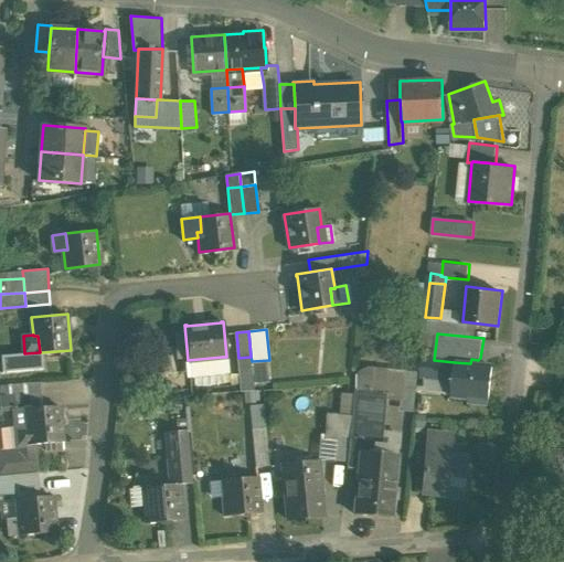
[(43,368),(42,352),(40,352),(24,353),(24,352),(1,354),(2,371),(43,368)]
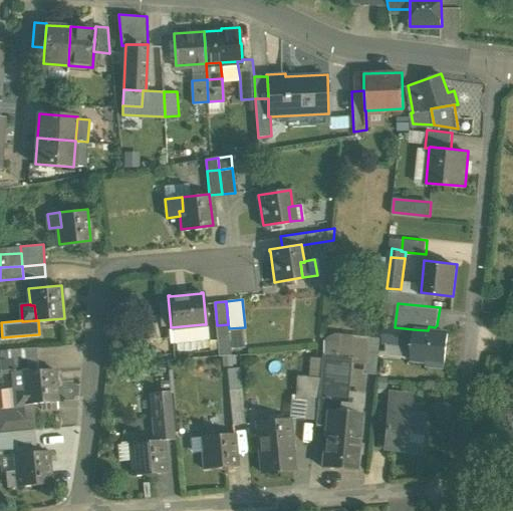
[(202,324),(171,327),(172,338),(203,335),(202,324)]
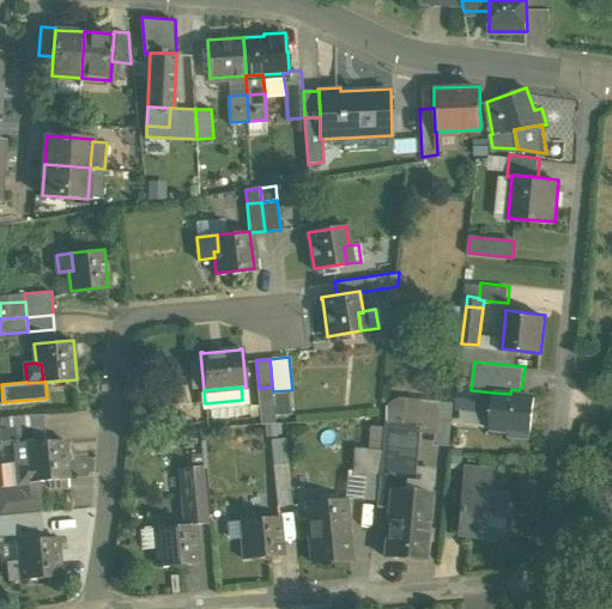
[(272,387),(259,388),(261,422),(276,421),(273,391),(272,387)]
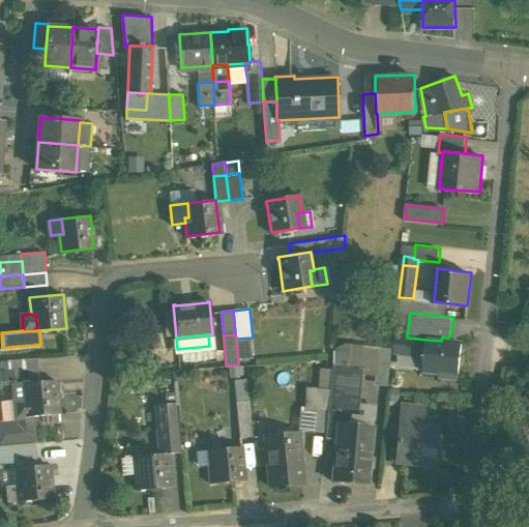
[(407,338),(394,335),(393,351),(425,354),(427,340),(407,338)]
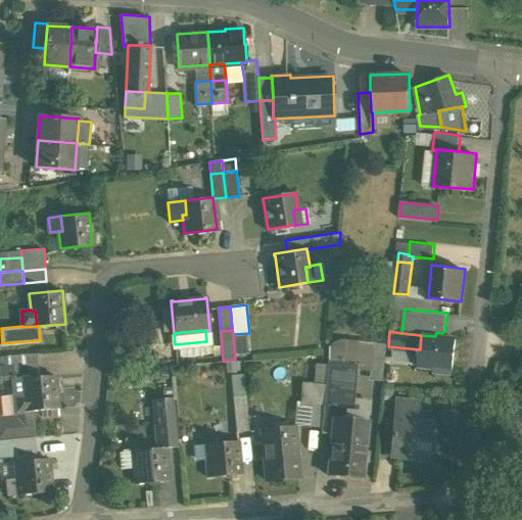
[(435,336),(421,335),(420,349),(418,366),(434,367),(434,371),(453,373),(456,338),(435,336)]
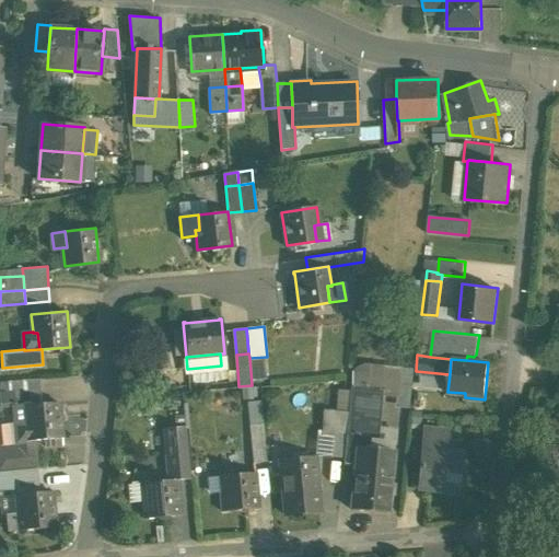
[(380,403),(409,404),(410,363),(351,361),(350,380),(381,381),(380,403)]
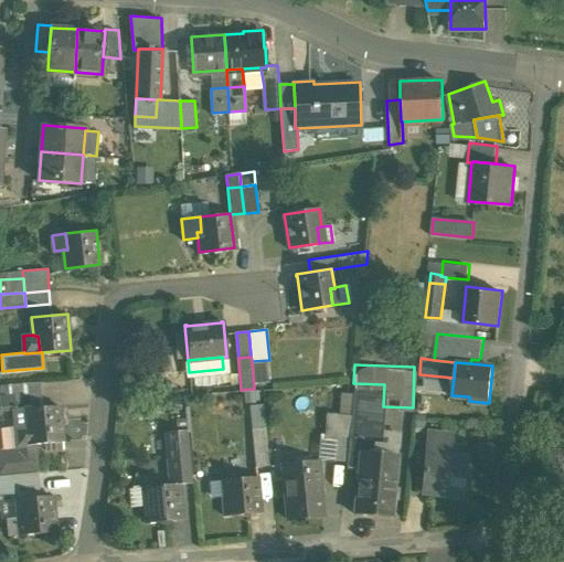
[(41,381),(0,384),(1,394),(6,393),(7,406),(13,407),(43,405),(41,381)]
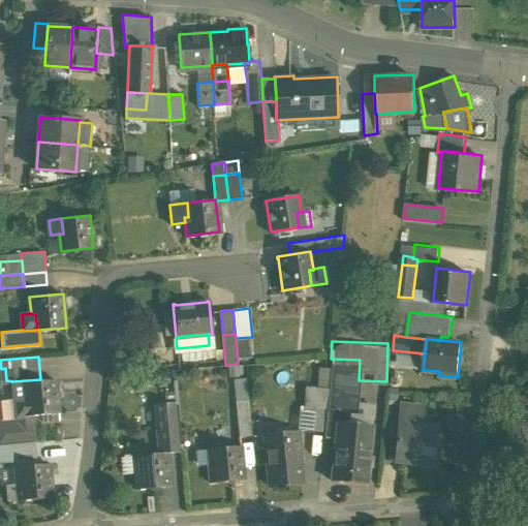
[(316,382),(328,383),(329,366),(317,365),(316,382)]
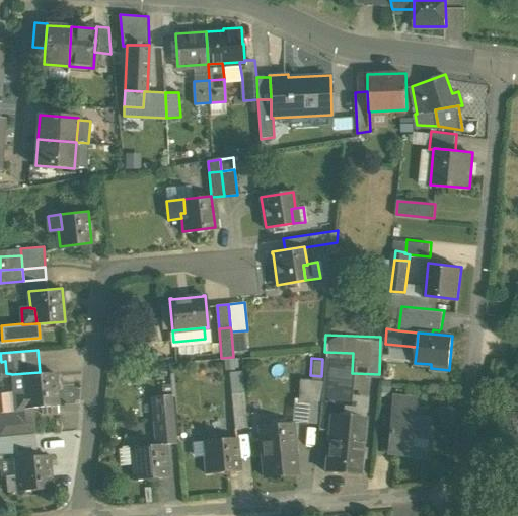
[(228,388),(240,389),(241,368),(229,368),(228,388)]
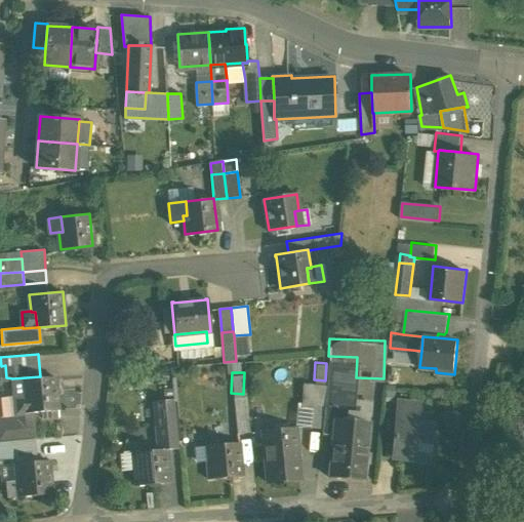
[(40,376),(12,378),(15,412),(32,411),(57,409),(55,374),(40,376)]
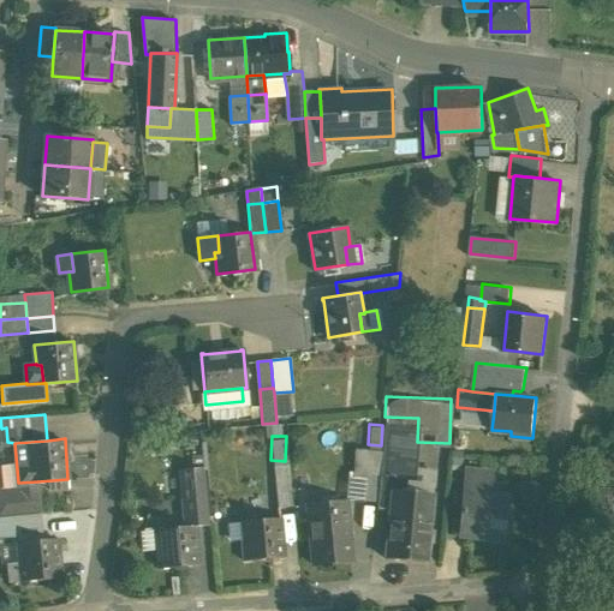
[(383,450),(357,448),(356,473),(365,474),(365,472),(381,474),(383,450)]
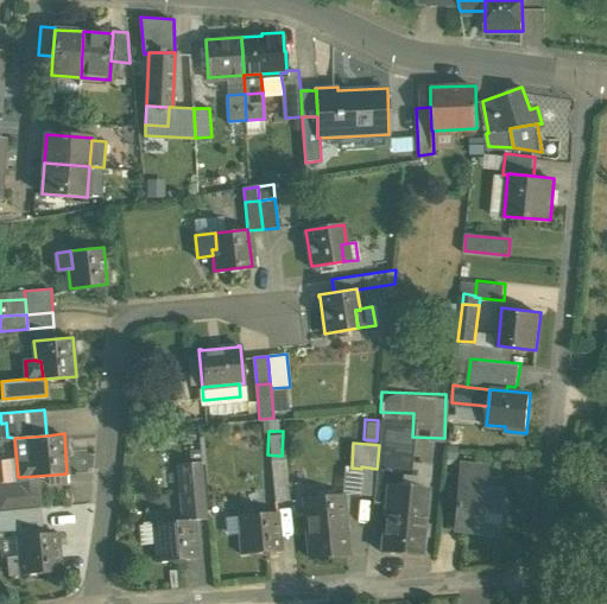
[(412,446),(379,443),(379,445),(377,469),(373,495),(373,503),(387,504),(387,503),(391,504),(393,485),(396,466),(410,468),(412,446)]
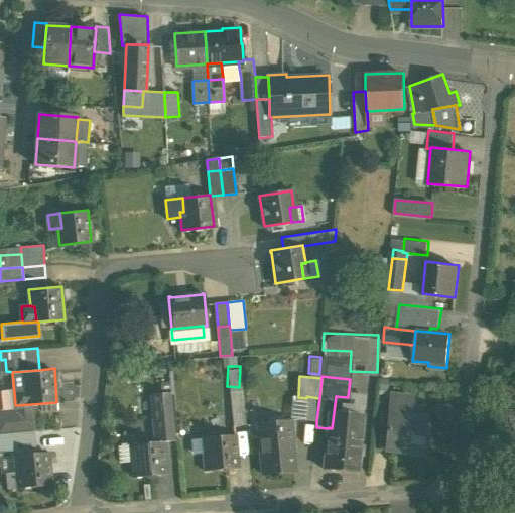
[(243,389),(231,390),(232,402),(244,401),(243,389)]
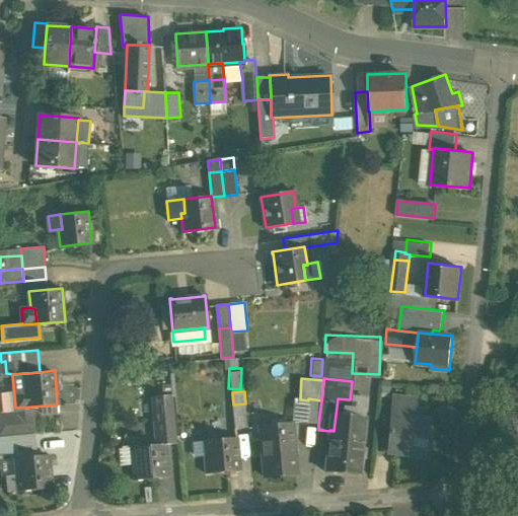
[(171,394),(152,396),(156,445),(164,444),(175,443),(171,394)]
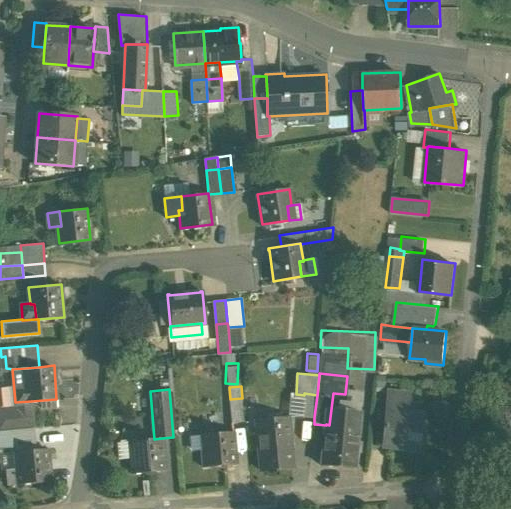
[(389,392),(383,445),(421,449),(425,415),(407,413),(409,394),(389,392)]
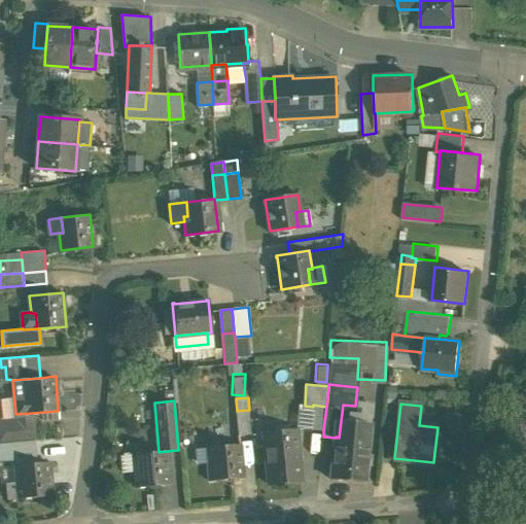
[(326,407),(313,405),(313,407),(311,428),(323,429),(326,407)]
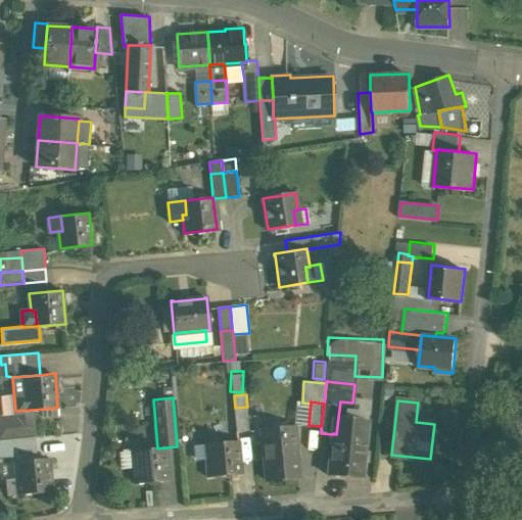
[(352,403),(340,402),(338,418),(350,419),(350,418),(352,403)]
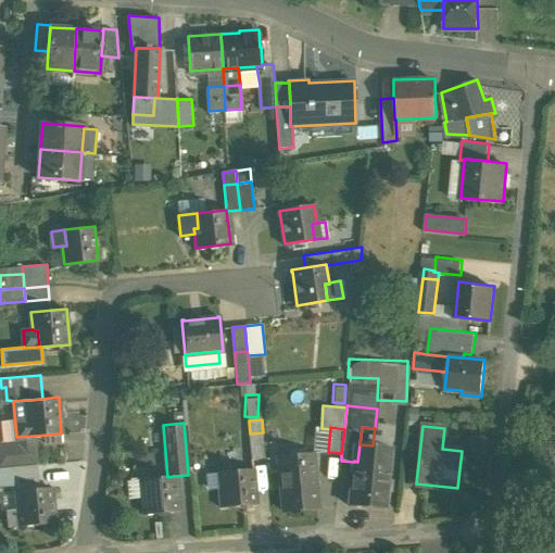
[(263,432),(250,434),(251,459),(265,456),(263,432)]
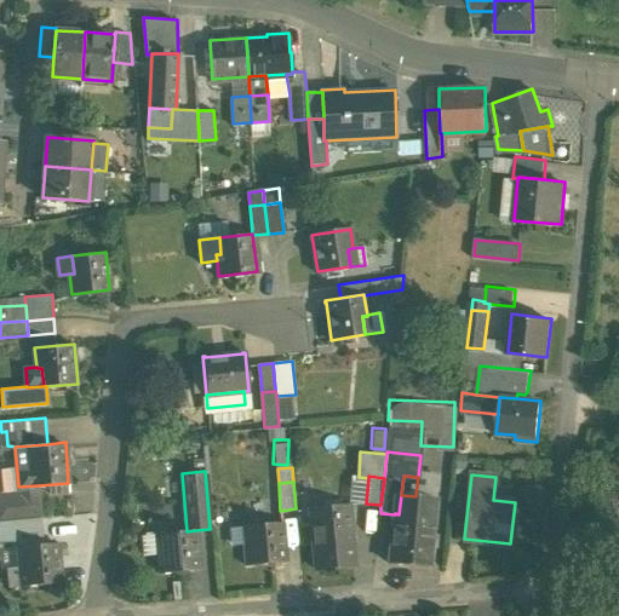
[(19,490),(0,491),(0,519),(12,519),(41,517),(38,485),(18,487),(19,490)]
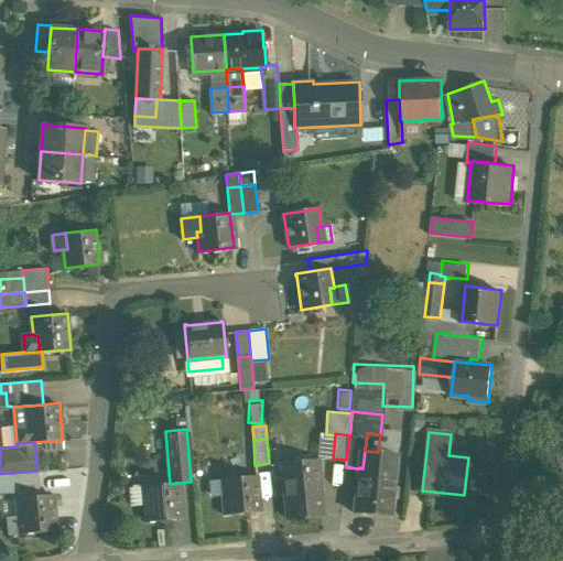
[(389,516),(396,453),(378,451),(378,452),(365,451),(363,468),(359,467),(359,468),(354,513),(389,516)]
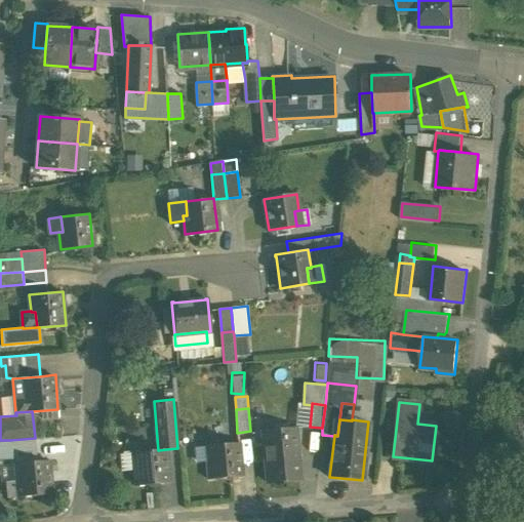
[(299,472),(294,422),(267,424),(268,439),(264,440),(267,475),(299,472)]
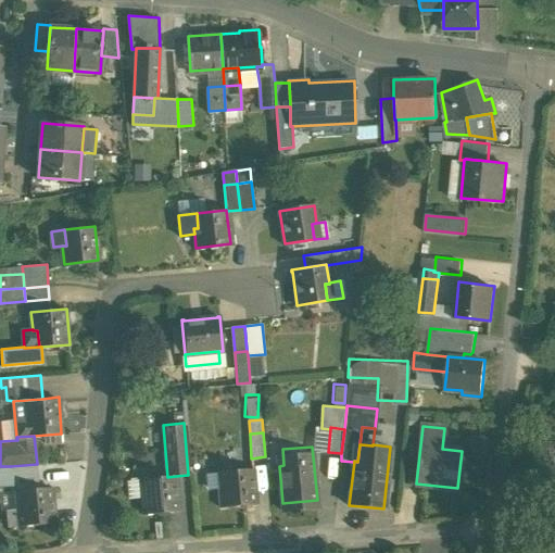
[(37,464),(11,466),(12,478),(13,478),(38,476),(37,464)]
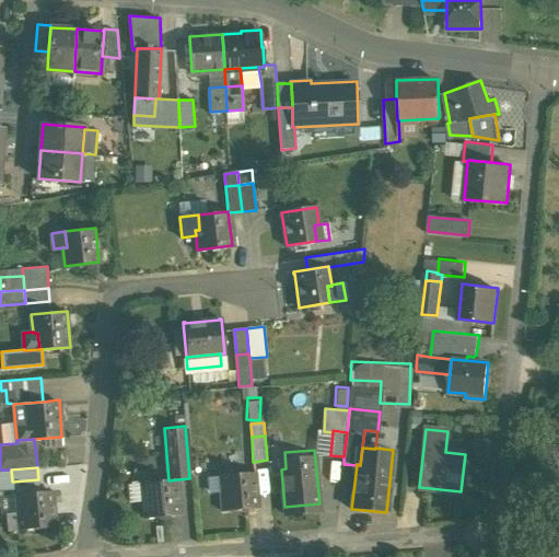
[(0,489),(13,488),(13,482),(12,482),(11,470),(0,470),(0,489)]
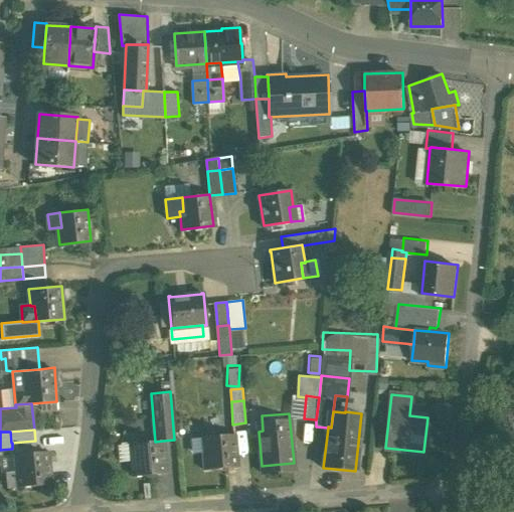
[(234,435),(206,437),(207,452),(203,452),(205,469),(237,466),(234,435)]
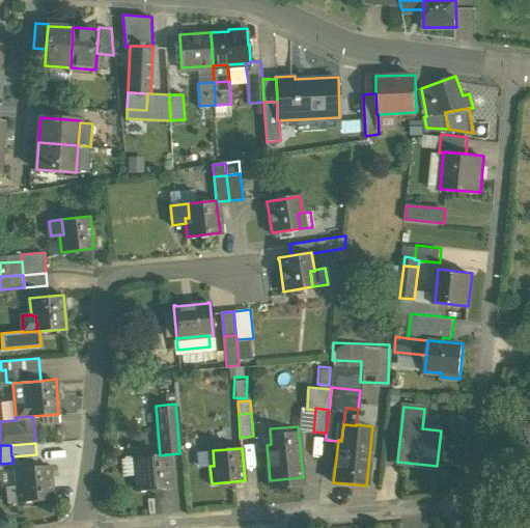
[(36,454),(12,456),(12,463),(16,469),(36,467),(36,454)]
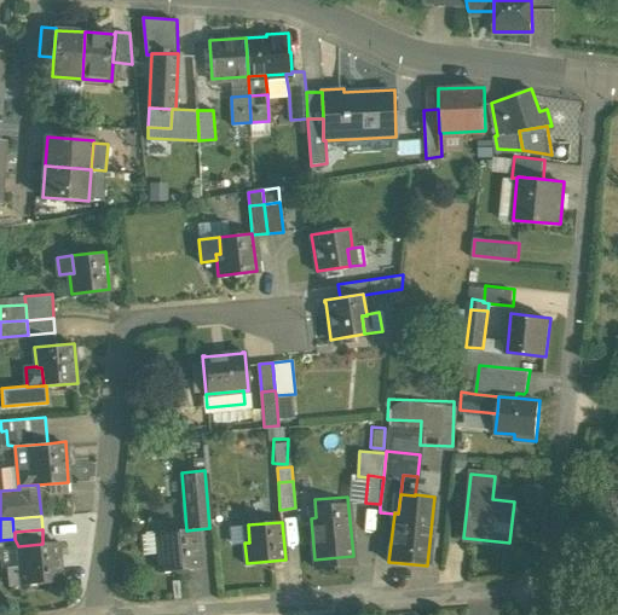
[(186,531),(163,533),(165,550),(159,550),(160,570),(198,567),(196,529),(186,531)]
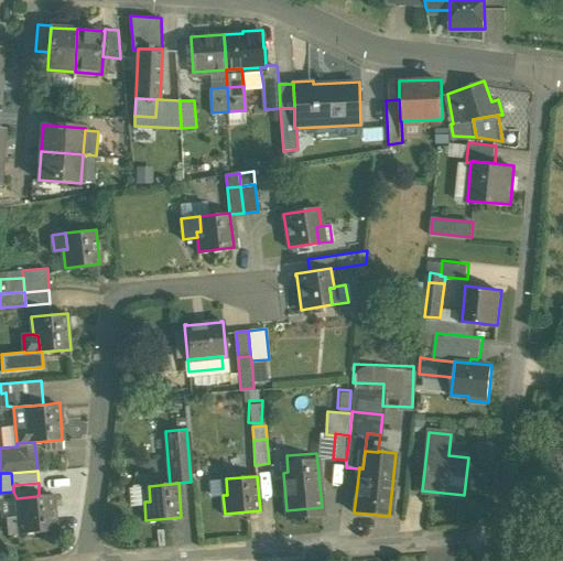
[(39,496),(17,498),(18,517),(19,517),(22,517),(23,531),(54,529),(51,495),(39,496)]
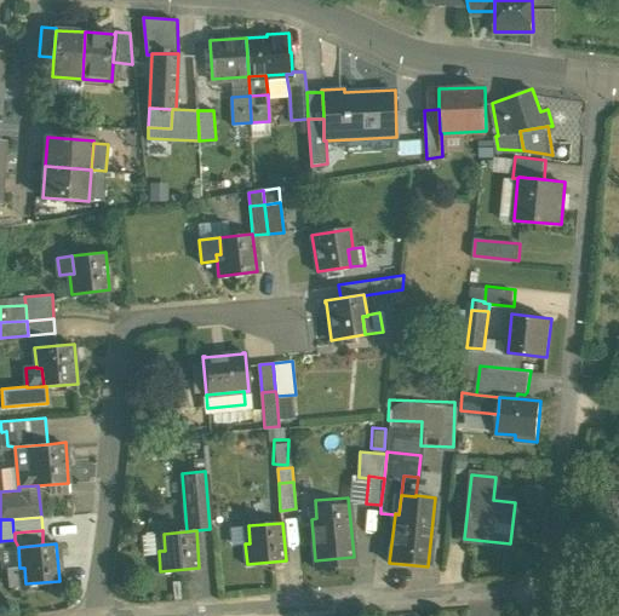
[(19,568),(7,569),(9,585),(26,583),(24,568),(21,568),(19,568)]
